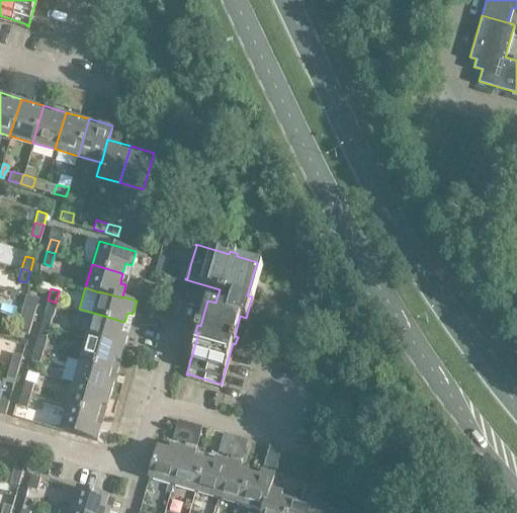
[(56,303),(48,300),(44,313),(53,315),(56,303)]
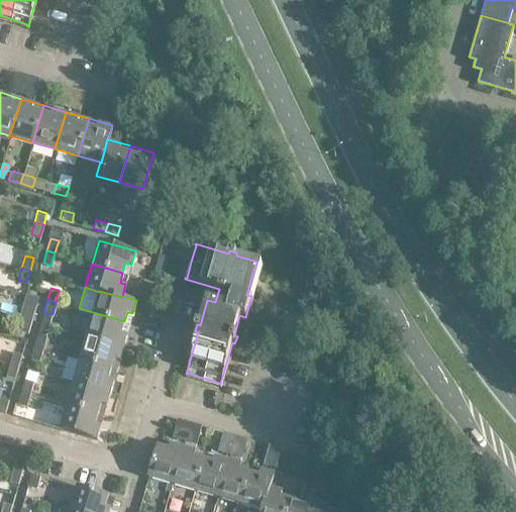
[(26,305),(22,317),(31,319),(35,307),(26,305)]
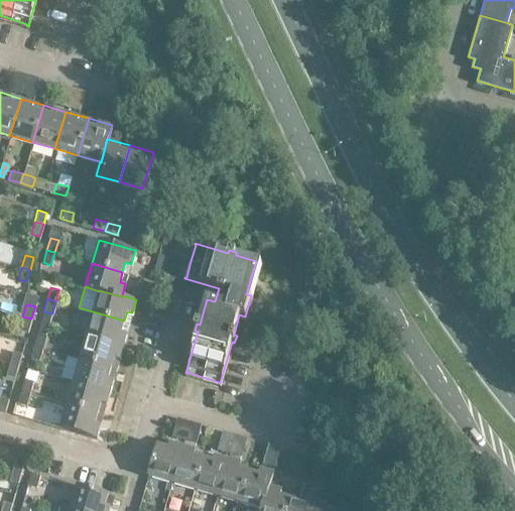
[(124,321),(93,311),(87,335),(123,346),(127,333),(121,331),(124,321)]
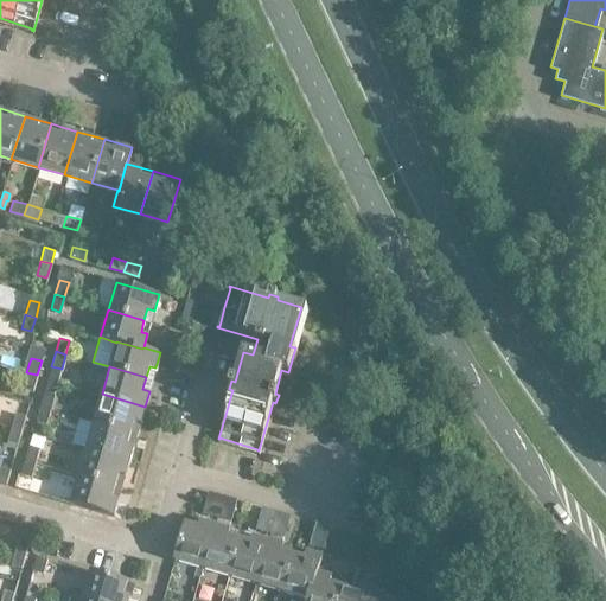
[(37,375),(26,372),(23,387),(33,389),(37,375)]
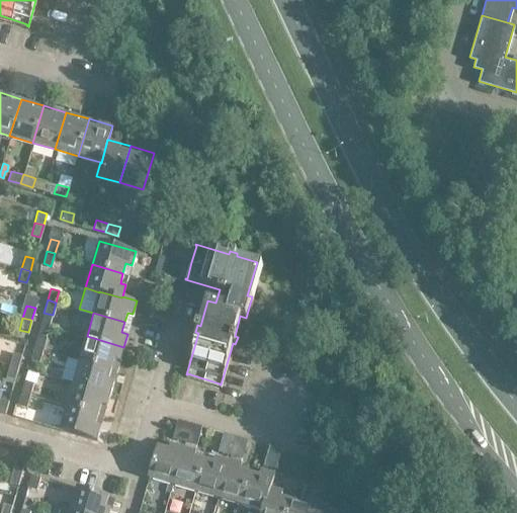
[(37,334),(34,346),(42,348),(47,336),(37,334)]
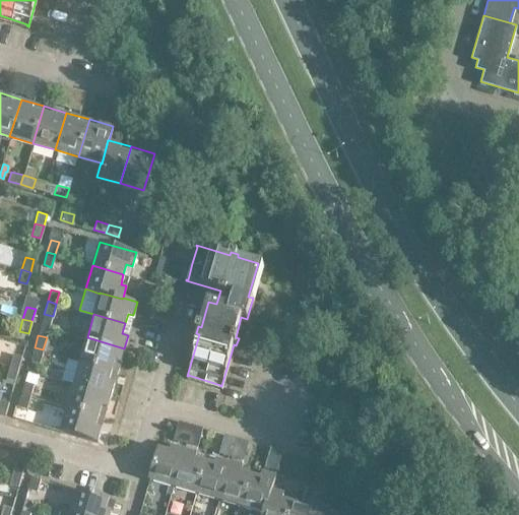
[(124,348),(87,337),(80,361),(112,369),(117,371),(124,348)]
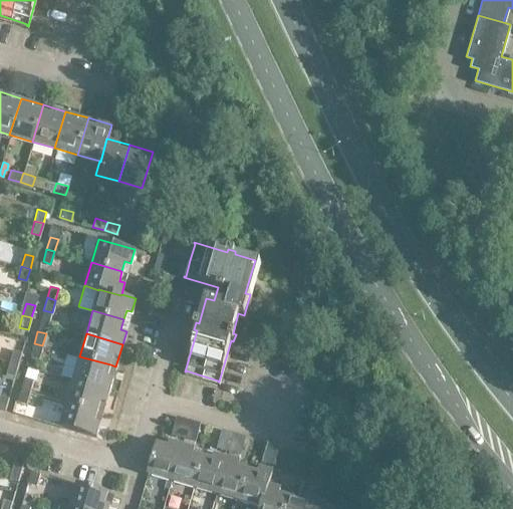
[(42,345),(34,343),(30,355),(39,357),(42,345)]
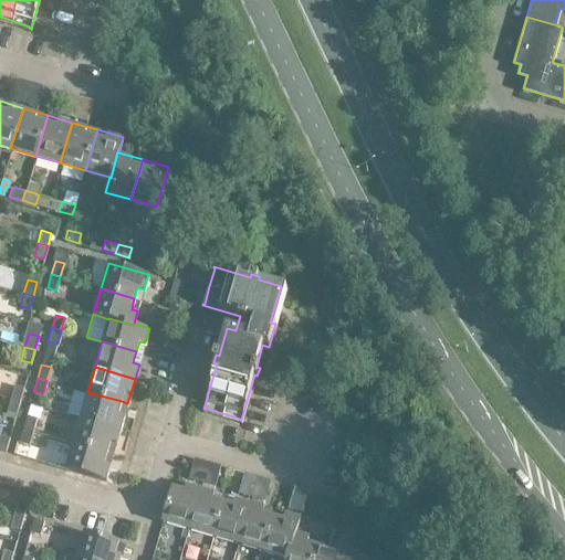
[(14,382),(10,397),(20,400),(24,386),(14,382)]
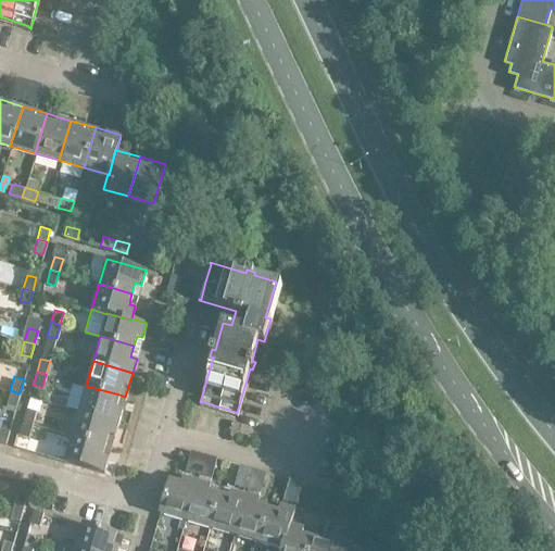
[(120,395),(86,386),(79,410),(118,422),(123,408),(116,405),(120,395)]
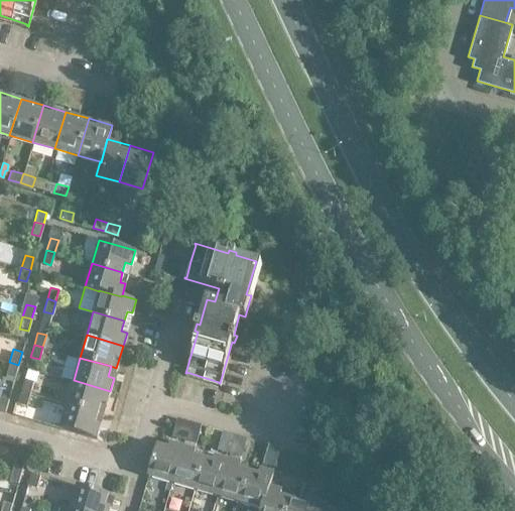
[(18,365),(9,362),(6,374),(15,376),(18,365)]
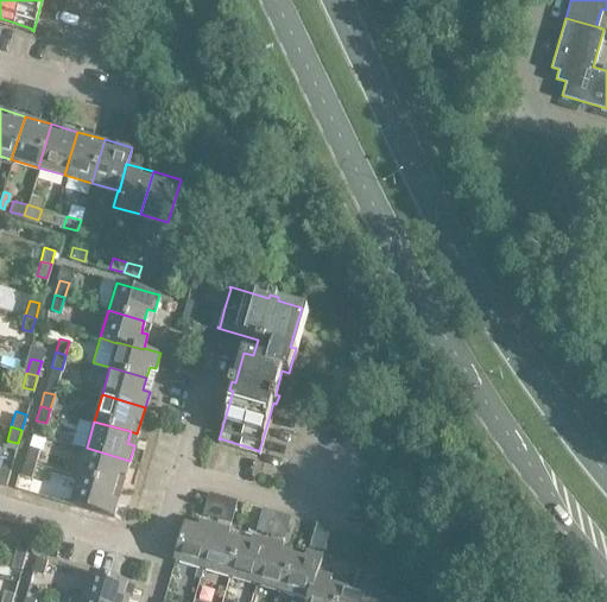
[(29,445),(25,460),(35,462),(39,448),(29,445)]
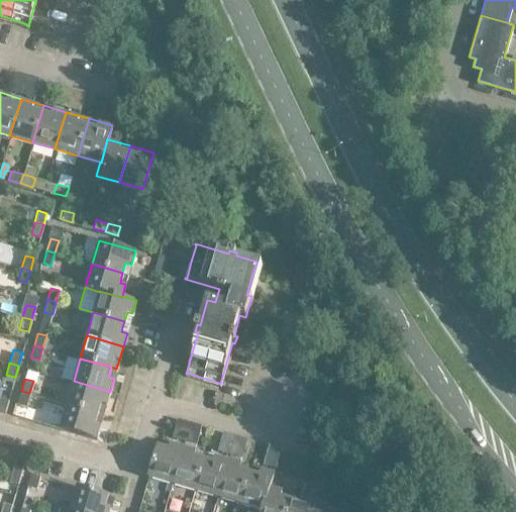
[(110,392),(74,381),(67,404),(98,412),(100,403),(106,404),(110,392)]
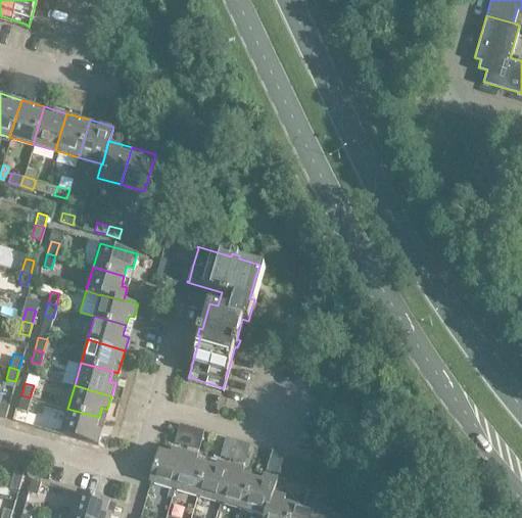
[(30,397),(21,395),(17,408),(26,411),(30,397)]
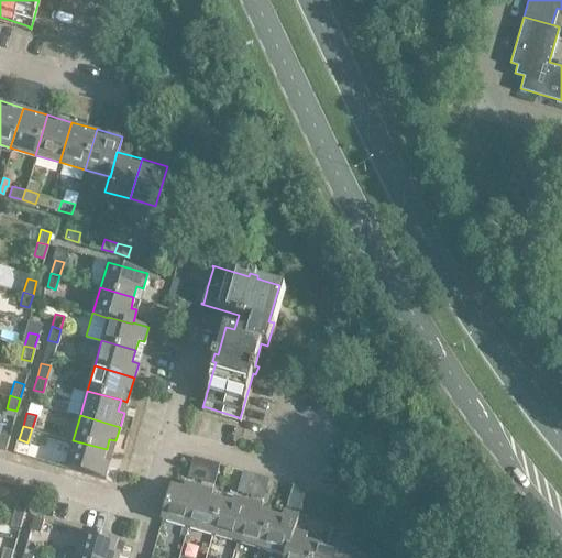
[(0,431),(0,445),(6,447),(10,435),(0,431)]
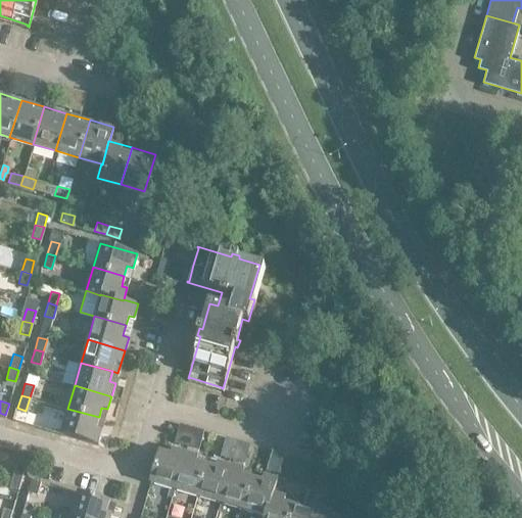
[(99,417),(67,409),(60,432),(98,442),(102,429),(96,427),(99,417)]
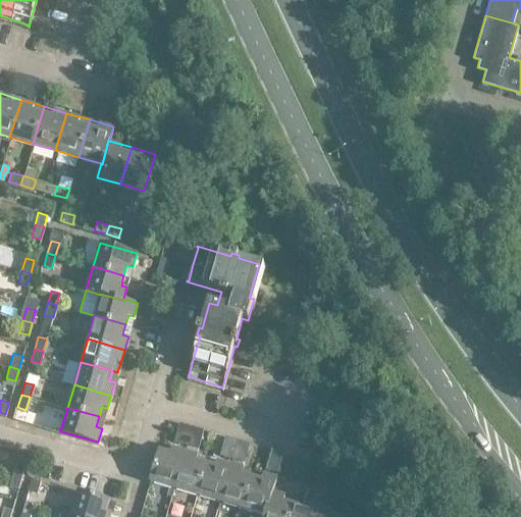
[(171,446),(160,443),(159,448),(150,479),(173,485),(184,450),(171,446)]
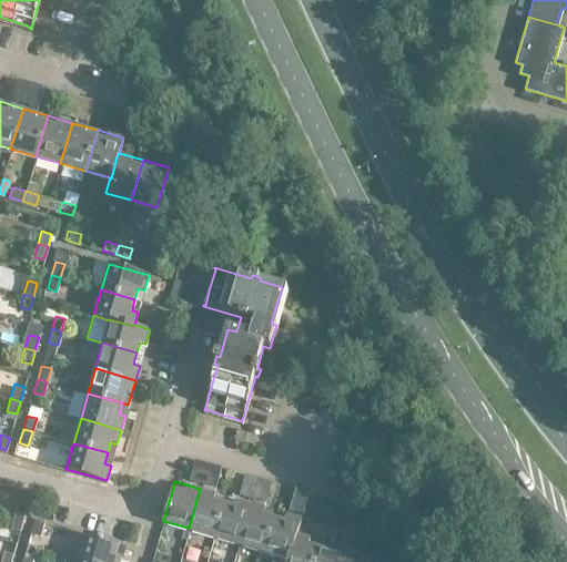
[(214,493),(200,489),(189,528),(213,535),(223,502),(213,499),(214,493)]
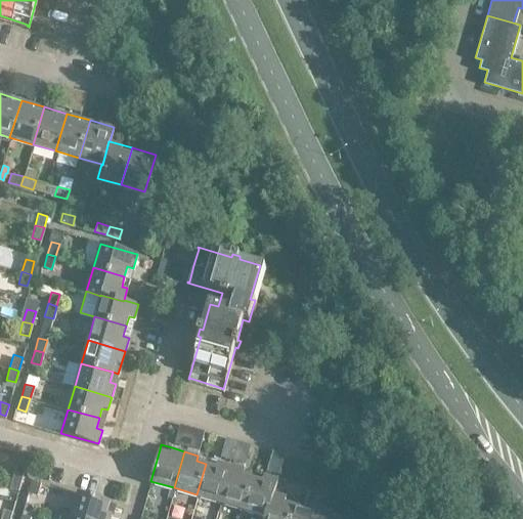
[(216,467),(206,464),(197,494),(219,502),(230,465),(218,461),(216,467)]
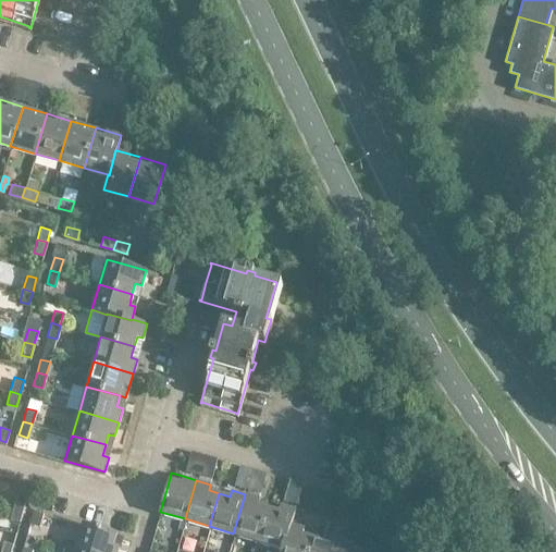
[(17,491),(14,504),(23,506),(27,493),(17,491)]
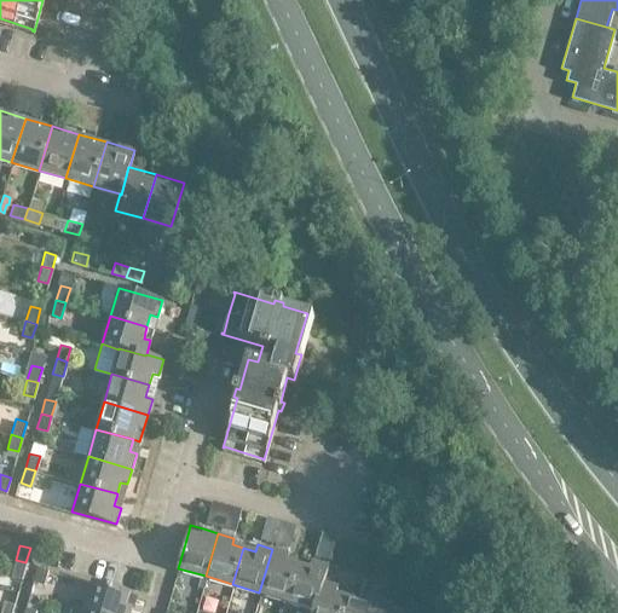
[(299,556),(272,549),(259,593),(287,600),(298,564),(299,556)]
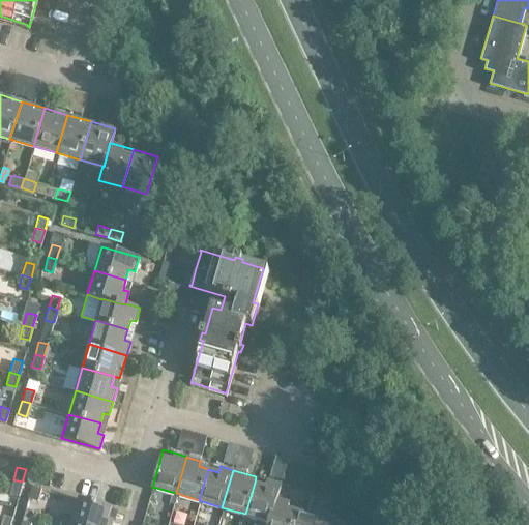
[(22,482),(13,479),(9,492),(19,495),(22,482)]
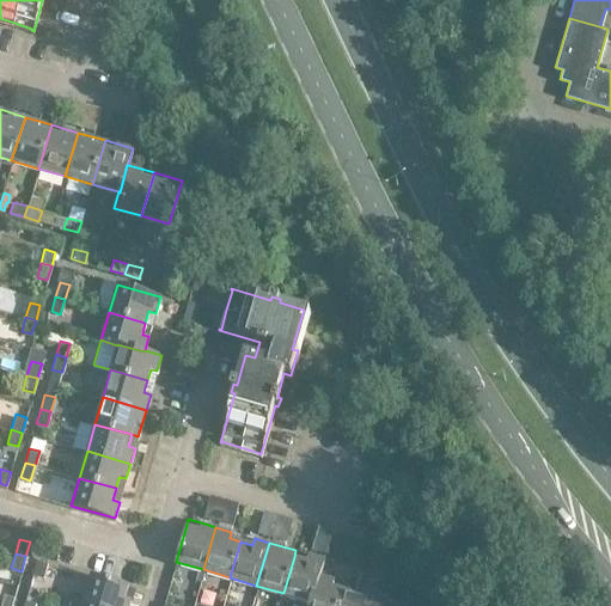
[(306,561),(294,557),(283,593),(310,601),(311,601),(318,575),(319,575),(324,558),(309,554),(306,561)]
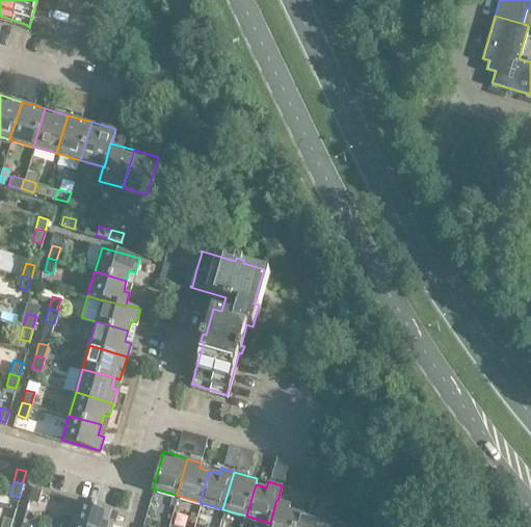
[(42,489),(32,486),(28,499),(37,501),(42,489)]
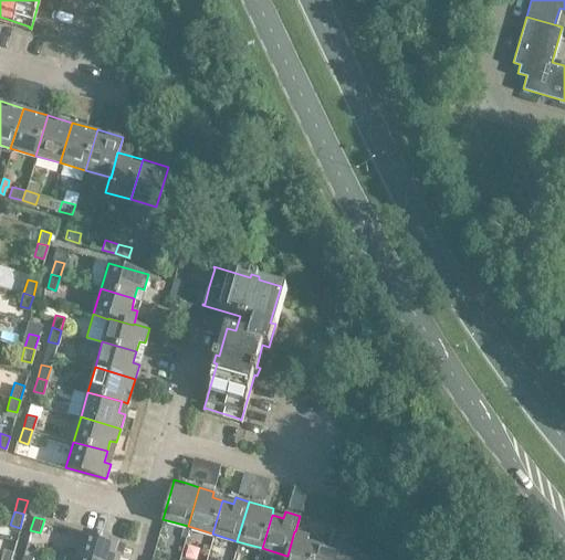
[(117,541),(84,531),(77,557),(89,559),(118,559),(121,553),(114,552),(117,541)]
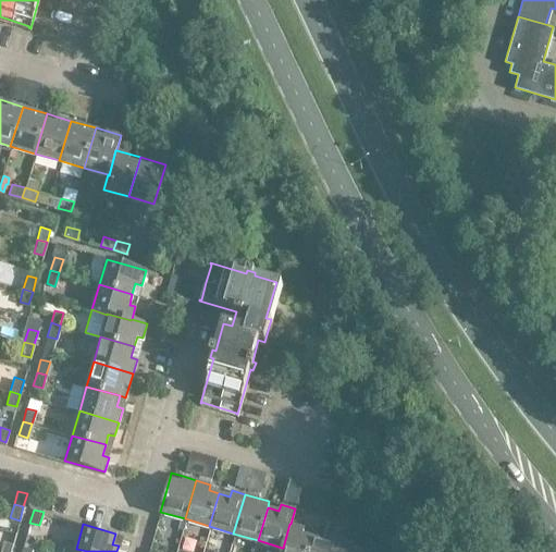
[(283,548),(282,548),(281,551),(307,551),(312,537),(303,534),(304,527),(291,524),(289,524),(283,548)]
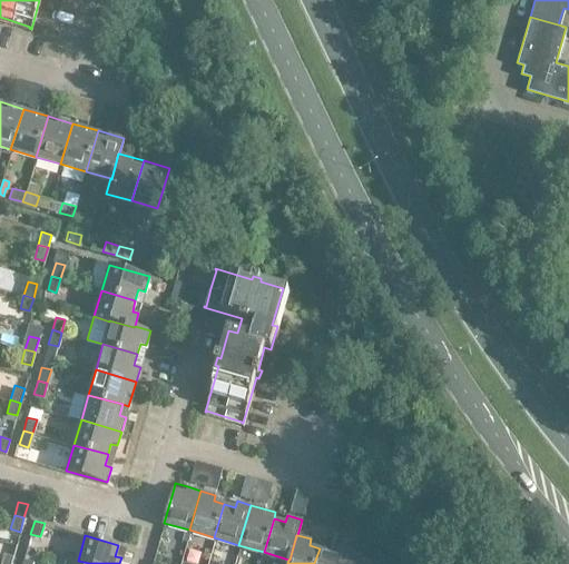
[(331,552),(320,548),(314,563),(342,563),(346,550),(333,545),(331,552)]
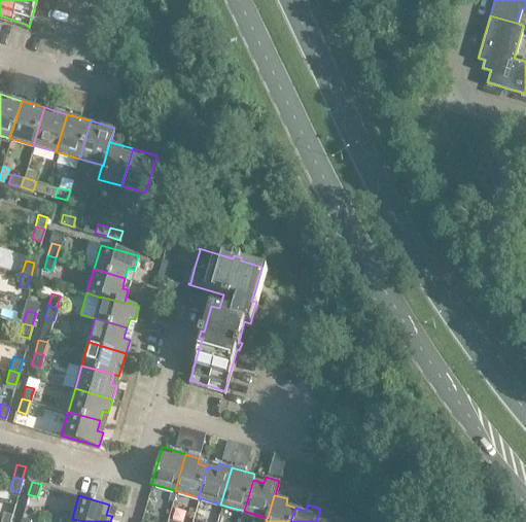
[(334,512),(320,509),(316,521),(341,521),(342,521),(343,515),(334,512)]
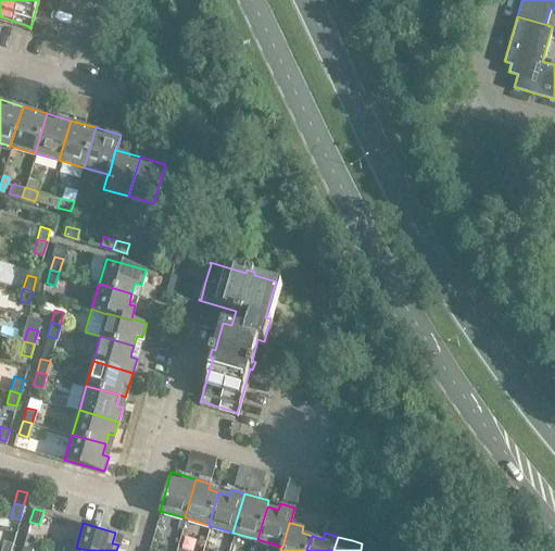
[(3,539),(0,550),(10,550),(13,541),(3,539)]
